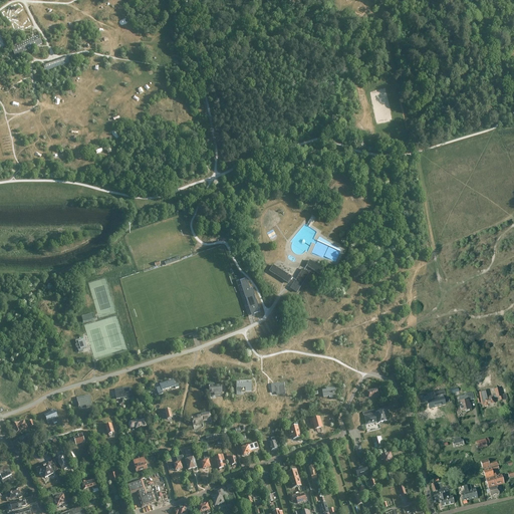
[(34,37),(14,46),(18,54),(22,52),(37,46),(40,45),(41,44),(38,35),(35,37),(34,37)]
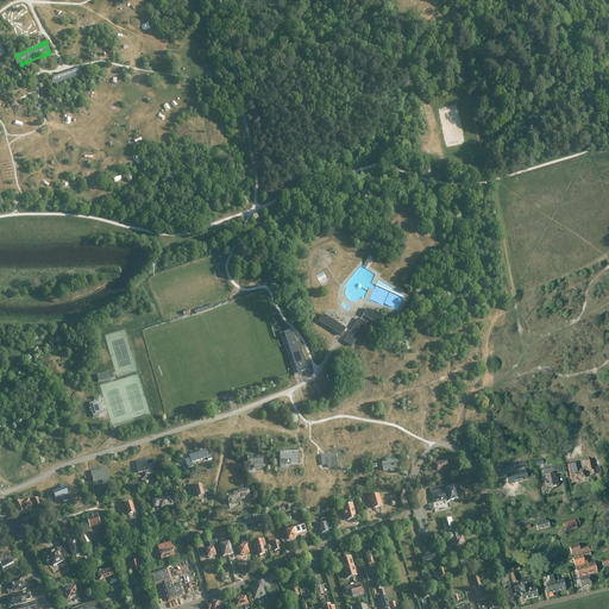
[(51,77),(54,83),(81,74),(79,68),(51,77)]
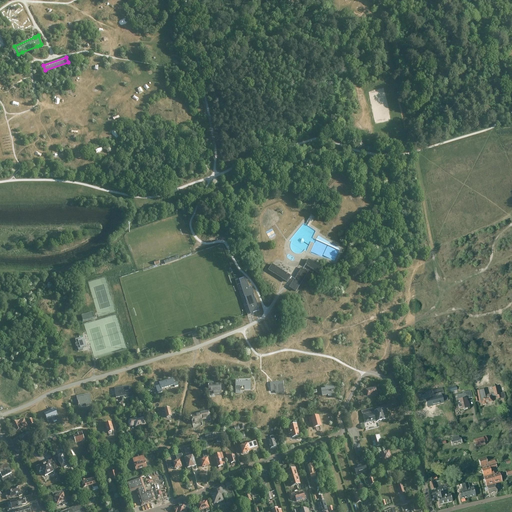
[(163,261),(164,265),(179,259),(178,256),(163,261)]
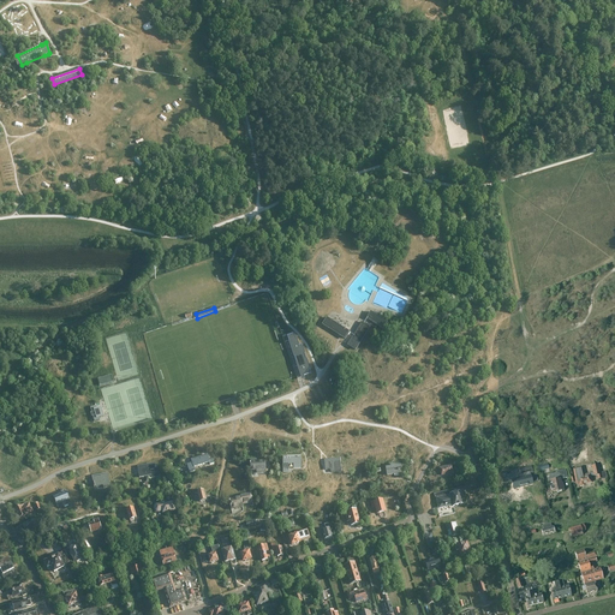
[(370,312),(366,318),(382,329),(387,322),(370,312)]
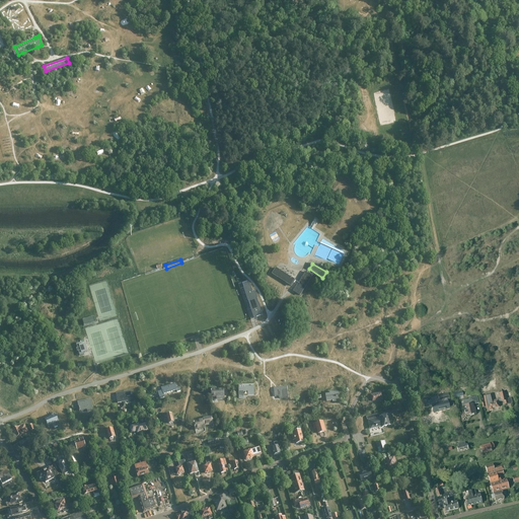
[(294,281),(276,269),(272,274),(291,286),(294,281)]
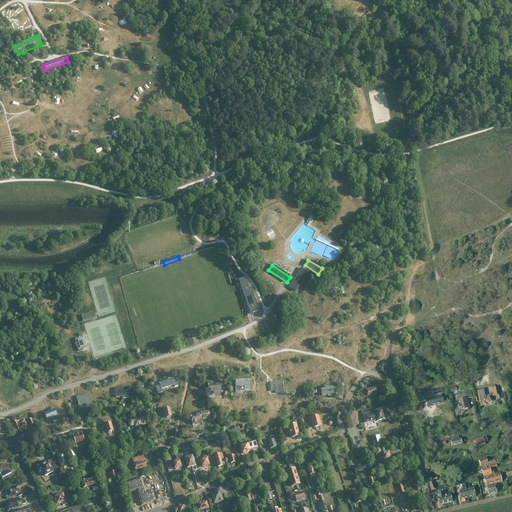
[(289,288),(295,291),(307,272),(301,268),(289,288)]
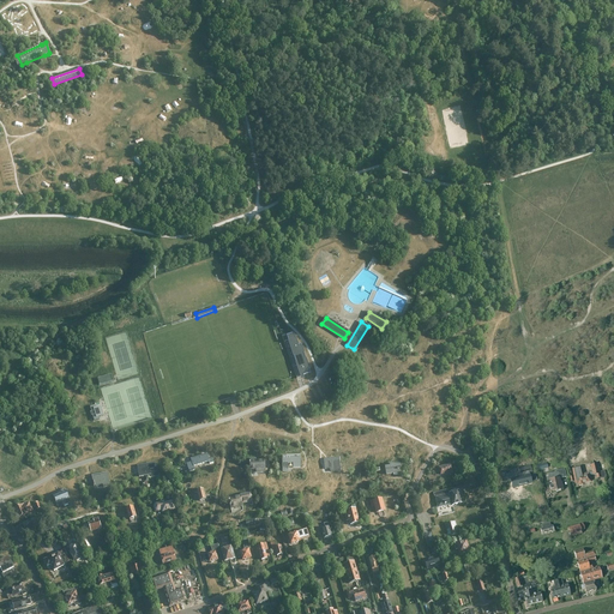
[(298,345),(294,333),(287,336),(300,377),(302,375),(311,373),(301,344),(298,345)]
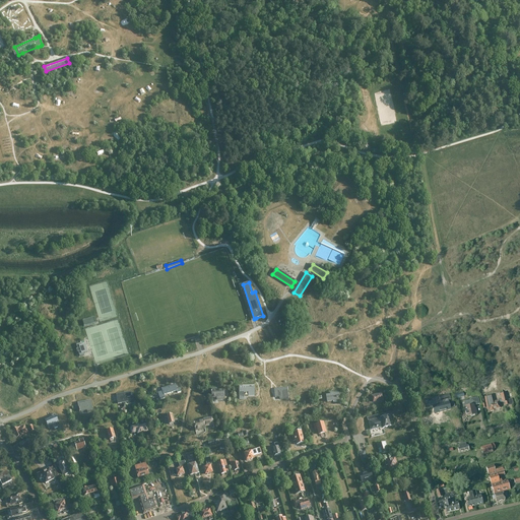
[(76,345),(79,356),(84,355),(83,353),(87,352),(84,344),(81,345),(80,343),(76,345)]
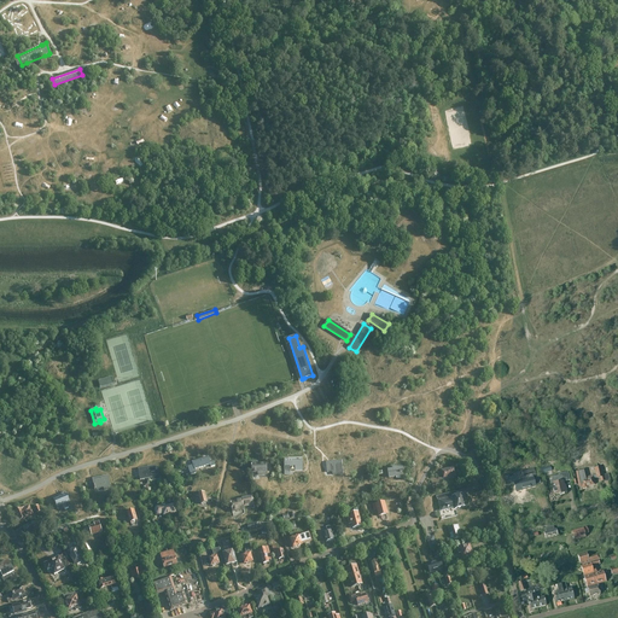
[(187,467),(191,476),(196,473),(194,470),(210,465),(210,467),(215,466),(214,462),(210,464),(208,458),(192,462),(193,466),(187,467)]
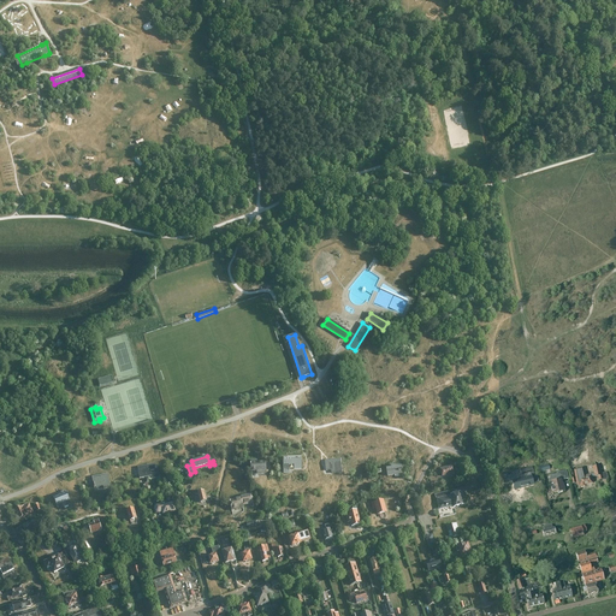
[(283,473),(289,473),(289,465),(295,465),(295,469),(301,469),(301,458),(291,458),(291,461),(283,462),(283,473)]
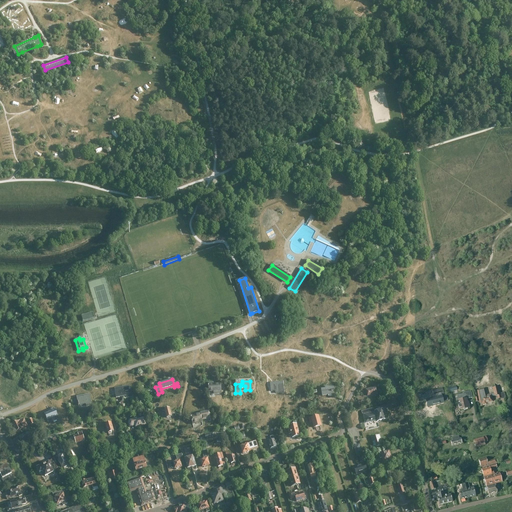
[(275,384),(270,384),(271,391),(275,391),(280,390),(280,393),(283,393),(282,382),(275,383),(275,384)]
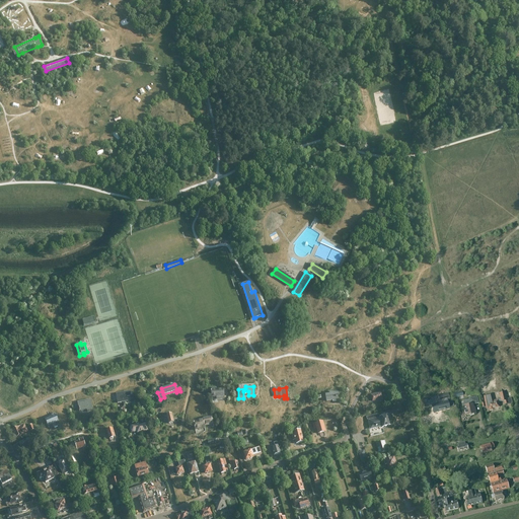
[(211,390),(212,397),(217,396),(218,398),(224,398),(223,389),(216,390),(216,389),(215,388),(212,388),(212,389),(212,390),(211,390)]
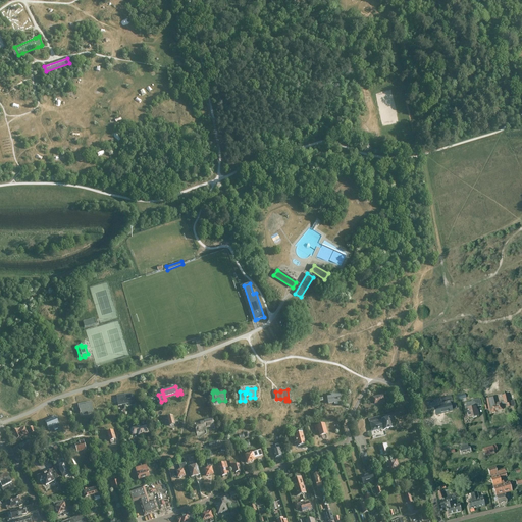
[(131,399),(129,395),(116,397),(118,405),(127,404),(128,406),(135,405),(134,399),(131,399)]
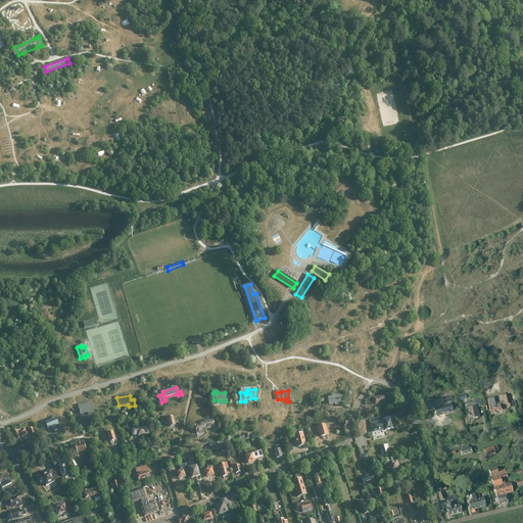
[(328,398),(329,405),(335,403),(335,406),(339,405),(339,400),(340,400),(340,396),(332,395),(332,397),(328,398)]
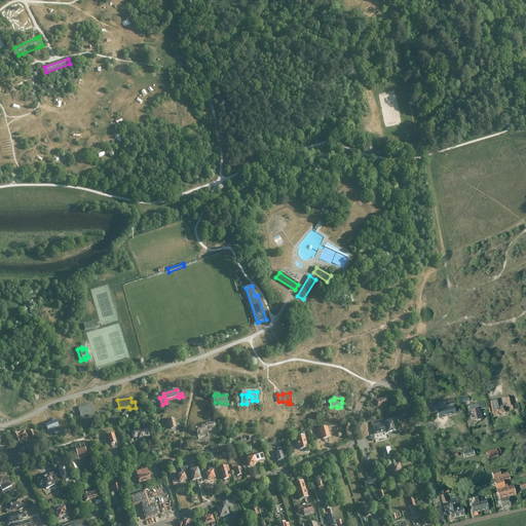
[(387,404),(385,398),(376,401),(377,407),(387,404)]
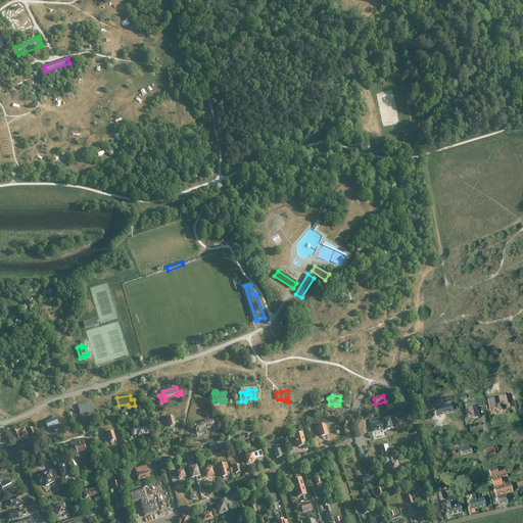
[(489,398),(487,399),(489,413),(492,412),(493,414),(496,413),(503,411),(502,406),(508,405),(509,409),(516,407),(515,400),(511,401),(509,395),(506,396),(506,395),(502,395),(503,397),(504,402),(496,405),(494,397),(489,398)]
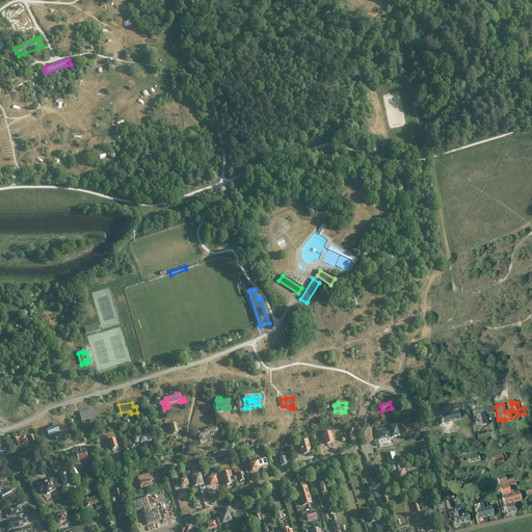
[(451,414),(442,416),(444,422),(449,420),(450,421),(460,418),(458,410),(461,409),(459,404),(449,406),(451,411),(451,414)]
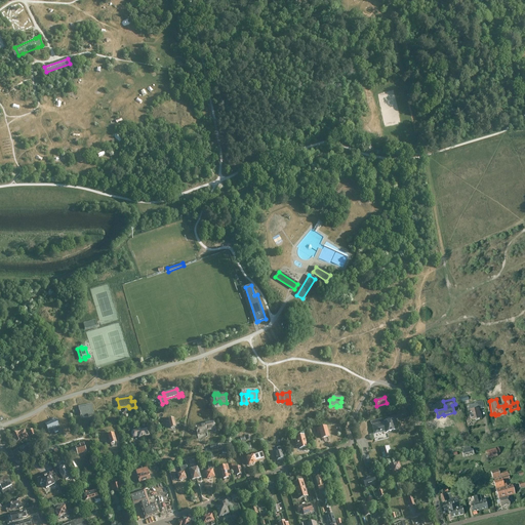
[(469,411),(471,421),(481,418),(479,409),(484,408),(483,402),(475,403),(475,404),(469,406),(470,411),(469,411)]
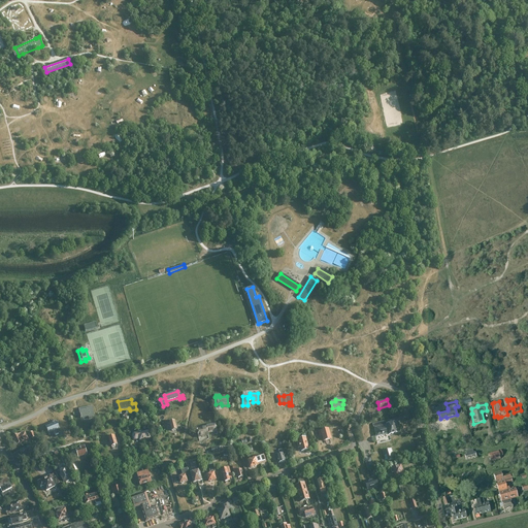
[(94,416),(92,407),(78,409),(80,418),(88,417),(89,419),(94,418),(94,416)]
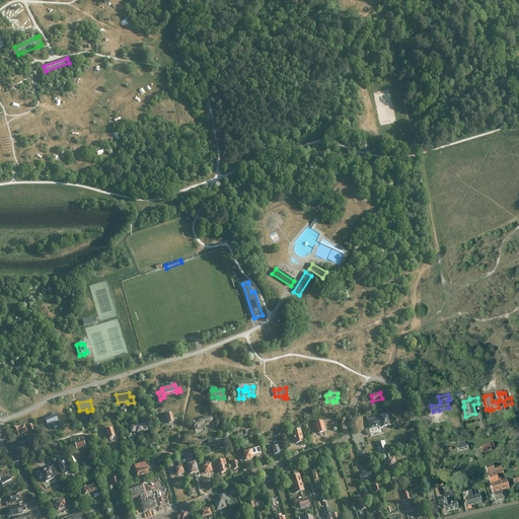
[(390,425),(387,416),(382,417),(382,414),(382,413),(366,418),(367,418),(368,422),(369,422),(370,428),(375,426),(376,427),(377,427),(377,426),(381,425),(382,427),(390,425)]
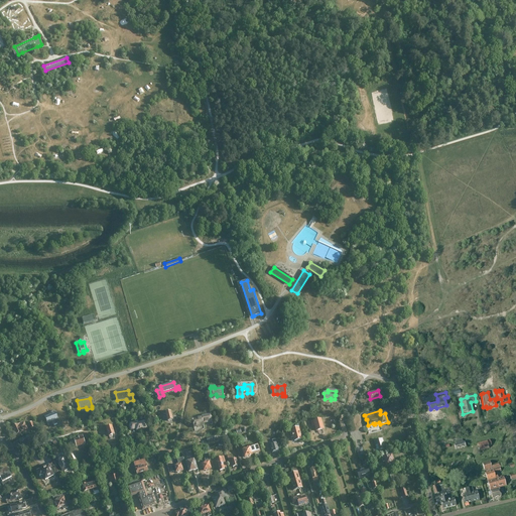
[(55,413),(44,417),(47,424),(58,419),(55,413)]
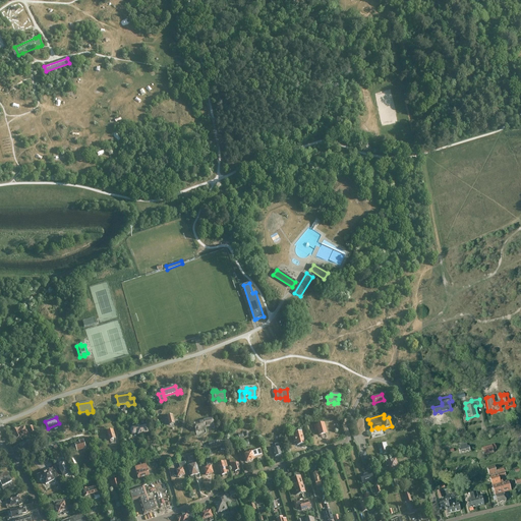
[(203,420),(204,421),(193,423),(195,431),(206,429),(205,427),(214,425),(212,418),(203,420)]
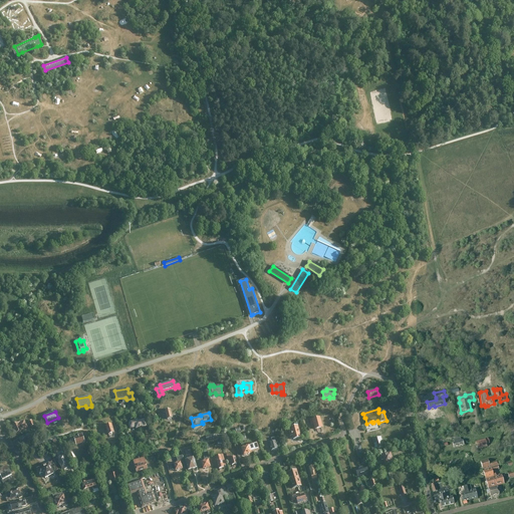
[(312,419),(315,430),(321,428),(319,418),(312,419)]
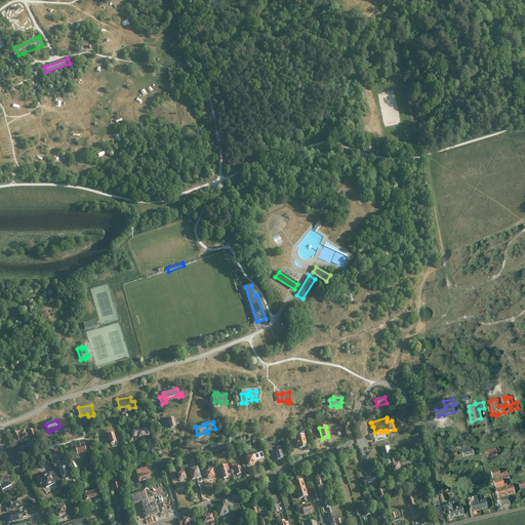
[(135,437),(138,436),(138,437),(149,435),(148,429),(139,431),(139,430),(134,431),(133,431),(132,431),(132,432),(131,433),(131,434),(131,435),(132,436),(133,436),(133,437),(134,437),(135,437)]
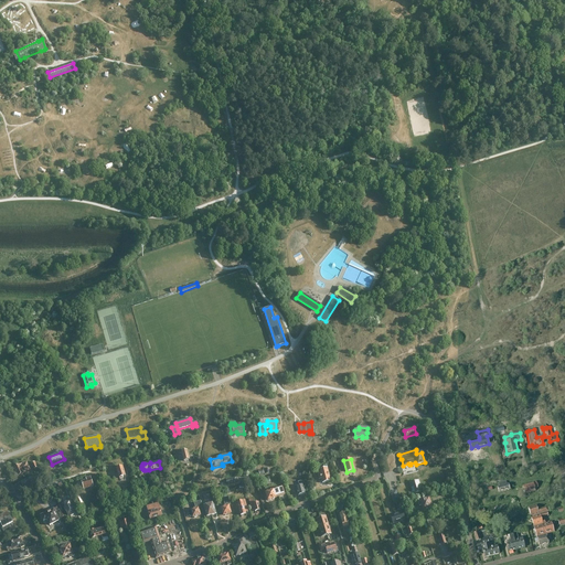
[(22,464),(13,468),(16,472),(14,473),(16,477),(17,476),(18,477),(27,472),(25,472),(30,470),(27,465),(27,462),(22,465),(22,464)]
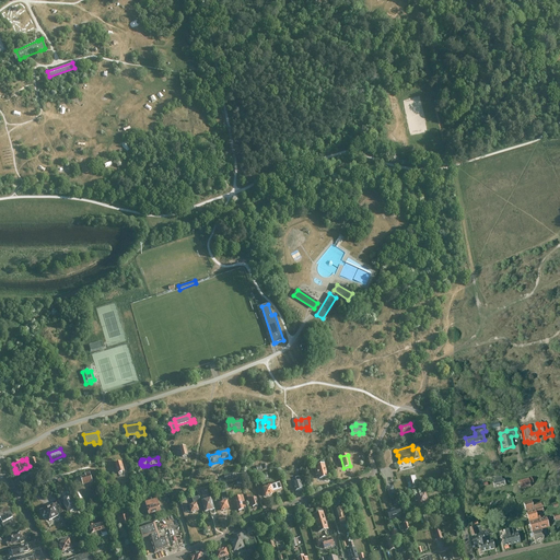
[(324,464),(316,466),(318,475),(319,479),(327,477),(324,464)]
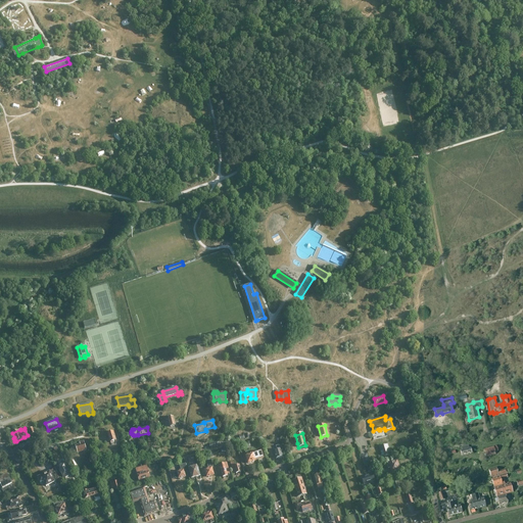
[(18,446),(20,449),(18,450),(19,453),(21,452),(22,454),(34,448),(33,447),(39,444),(37,439),(31,442),(30,441),(18,446)]
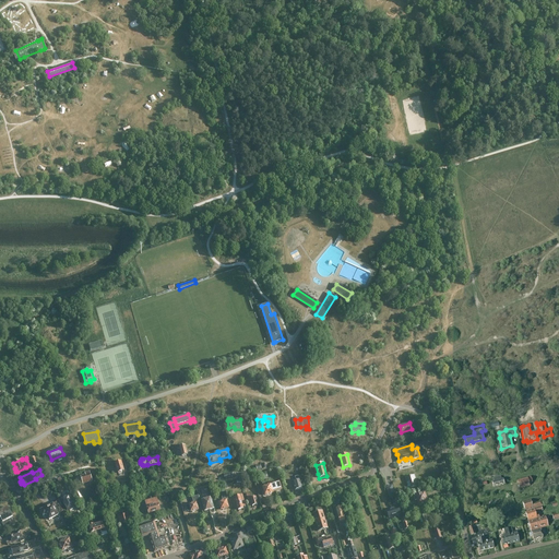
[(88,472),(85,473),(85,475),(81,477),(83,484),(92,482),(88,472)]
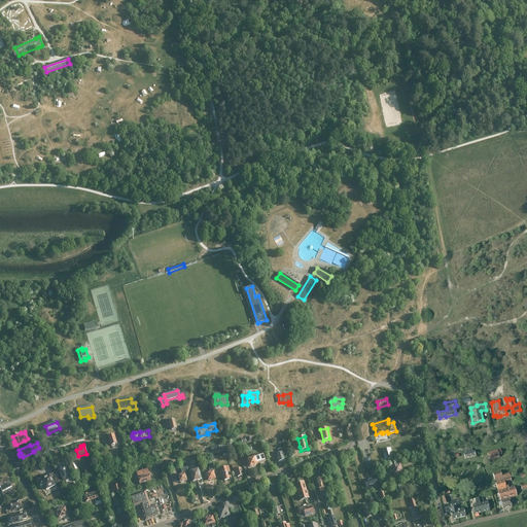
[(285,460),(283,454),(284,453),(283,448),(278,450),(279,454),(276,455),(278,462),(285,460)]
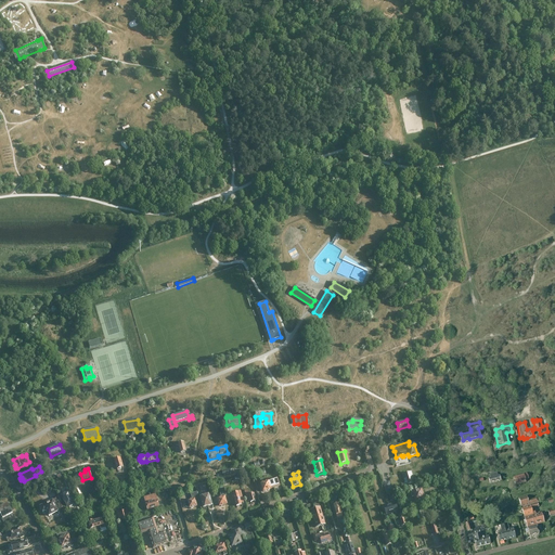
[(411,473),(402,475),(405,486),(414,482),(411,473)]
